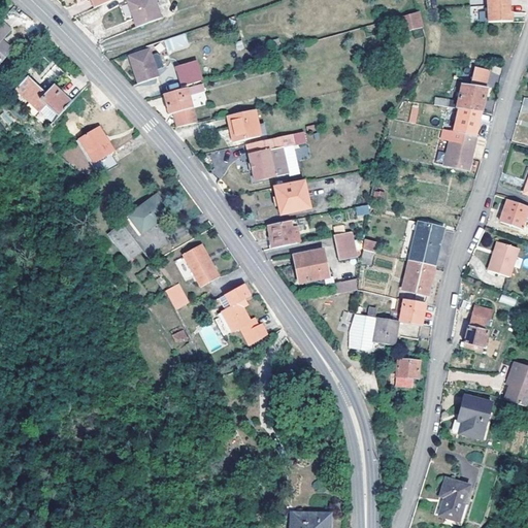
[(137,26),(160,17),(154,4),(157,2),(159,6),(166,3),(164,0),(132,0),(127,3),(137,26)]
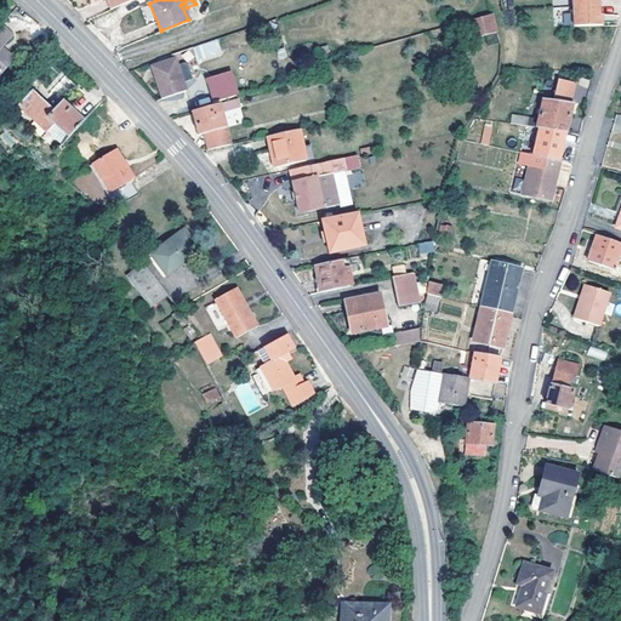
[(573,0),(573,29),(600,29),(600,17),(598,17),(598,0),(573,0)]
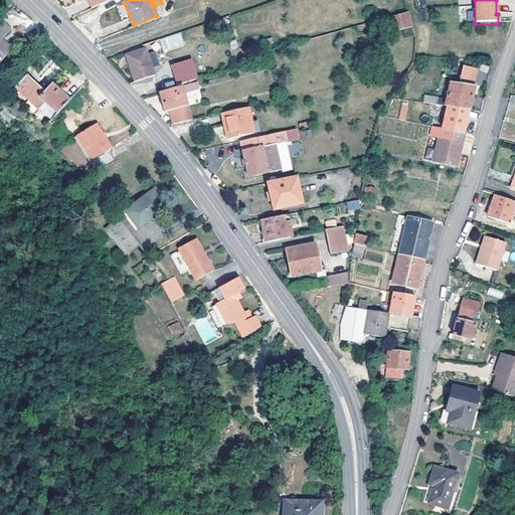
[(412,26),(407,12),(389,17),(393,32),(412,26)]
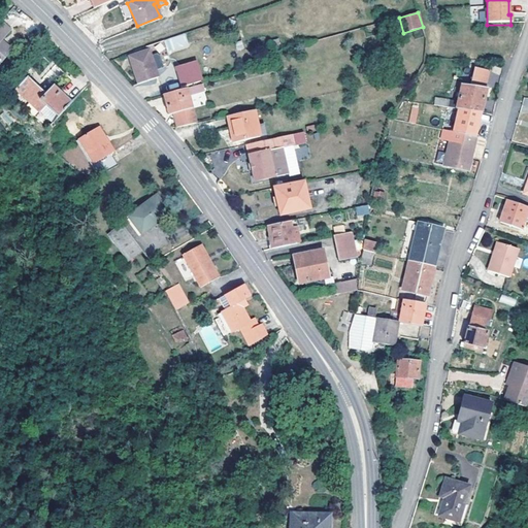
[(0,39),(9,29),(1,21),(0,21),(0,58),(8,50),(0,40),(0,39)]
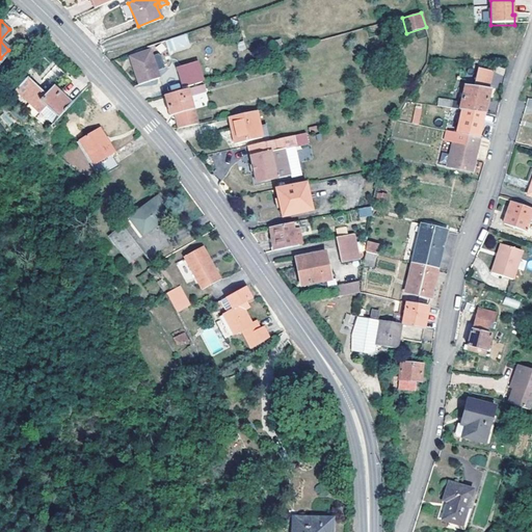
[(180,35),(157,44),(161,54),(182,46),(180,35)]
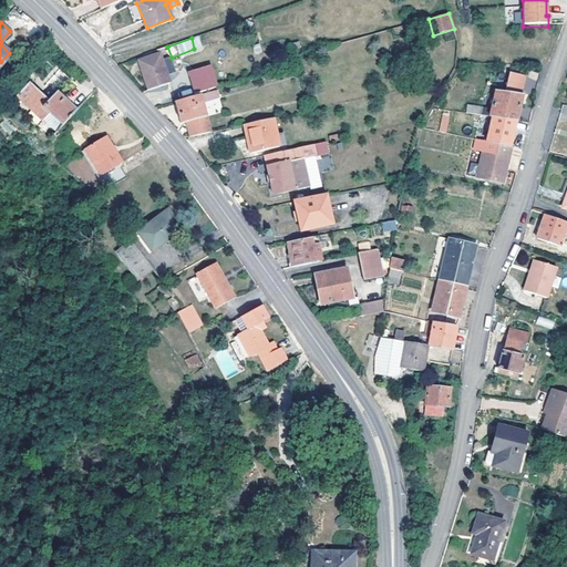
[(147,90),(168,84),(160,54),(140,61),(147,90)]
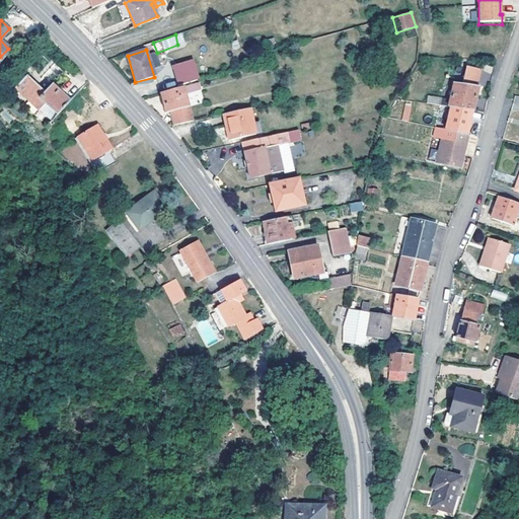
[(187,62),(193,82),(212,76),(207,57),(187,62)]
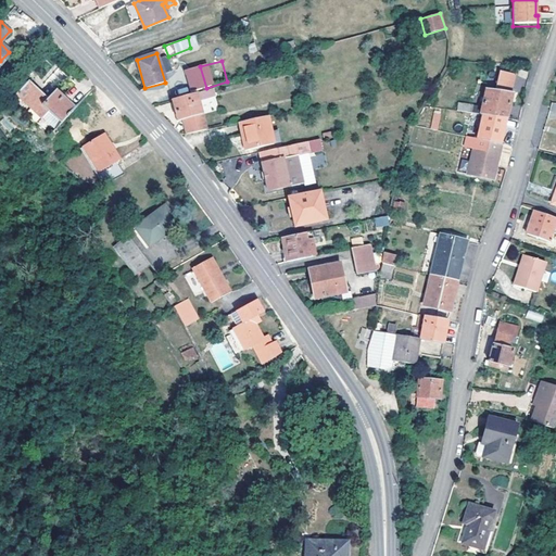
[(28,81),(16,95),(42,117),(48,112),(61,123),(73,110),(53,92),(47,98),(28,81)]
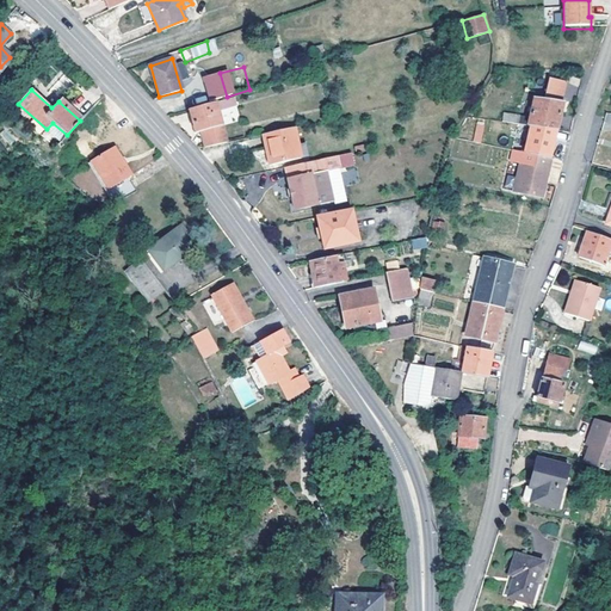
[(535,97),(529,124),(556,130),(563,103),(535,97)]
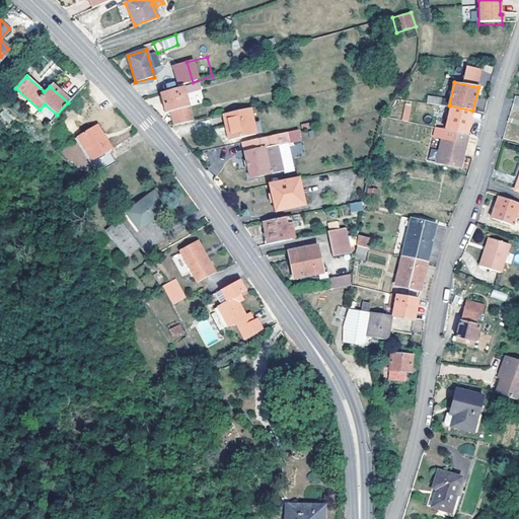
[(173,125),(192,122),(184,93),(200,89),(198,83),(161,93),(166,113),(170,112),(173,125)]
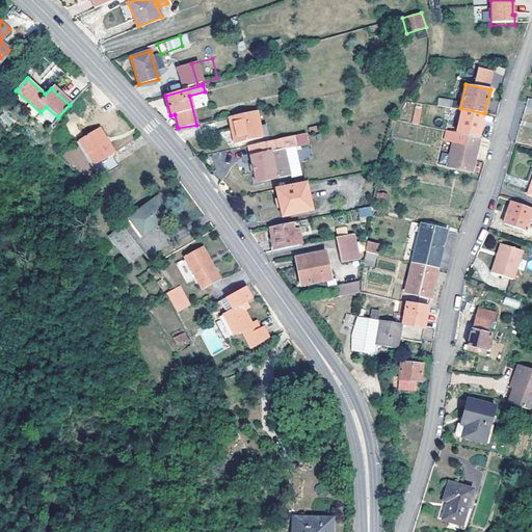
[(413,124),(420,125),(421,106),(414,106),(413,124)]
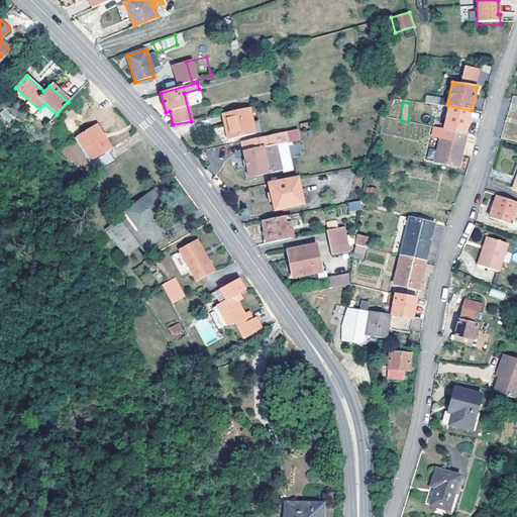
[(448,113),(444,129),(466,134),(471,110),(447,105),(439,104),(438,109),(448,113)]
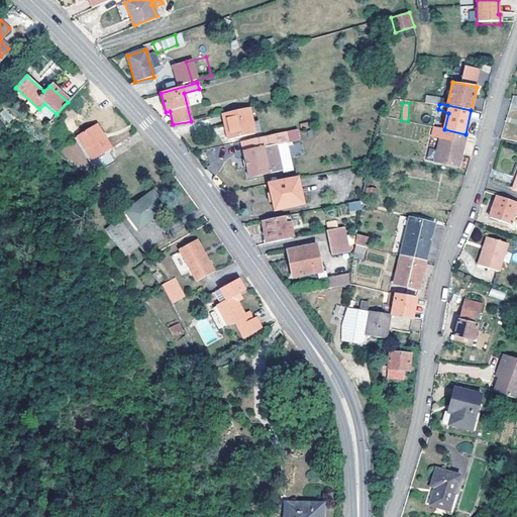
[(253,123),(249,108),(223,113),(229,139),(255,134),(262,132),(260,122),(253,123)]
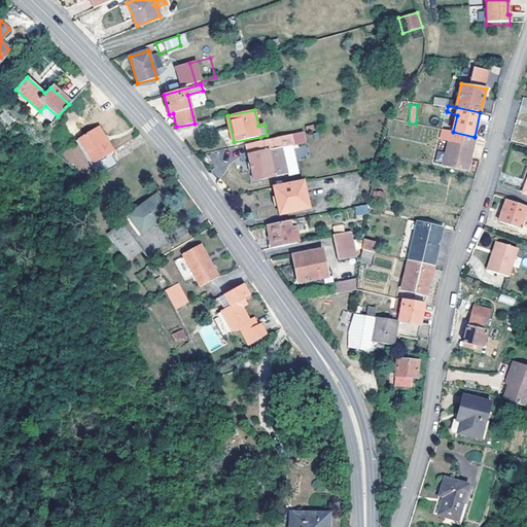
[(117,164),(109,151),(111,149),(97,128),(77,140),(96,168),(101,174),(117,164)]
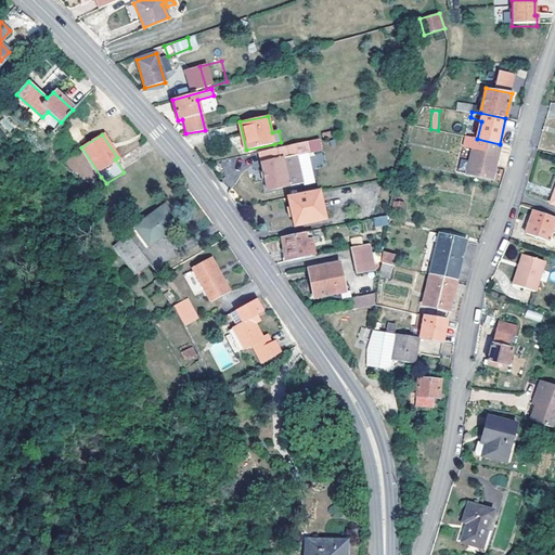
[(470,162),(494,167),(500,144),(477,139),(466,137),(464,147),(474,151),(470,162)]
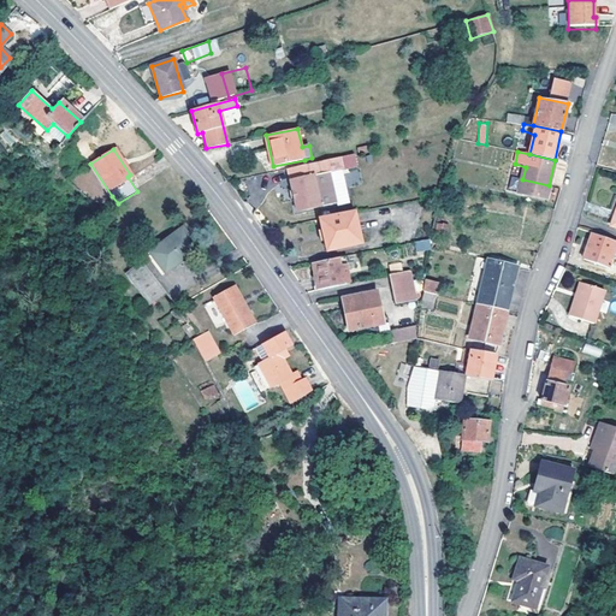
[(306,165),(286,170),(296,211),(336,202),(330,172),(356,166),(354,154),(315,163),(306,165)]
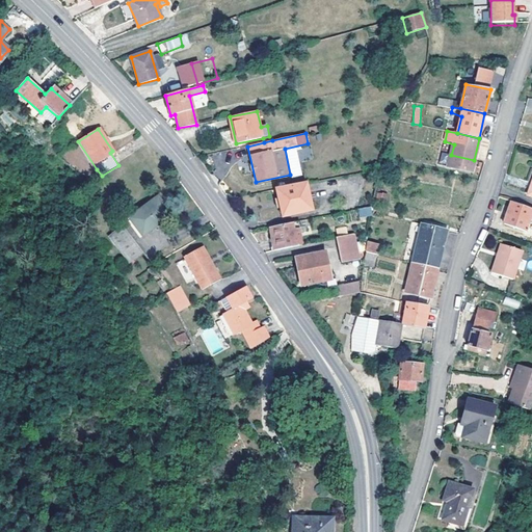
[(75,143),(95,171),(97,169),(78,141),(75,143)]
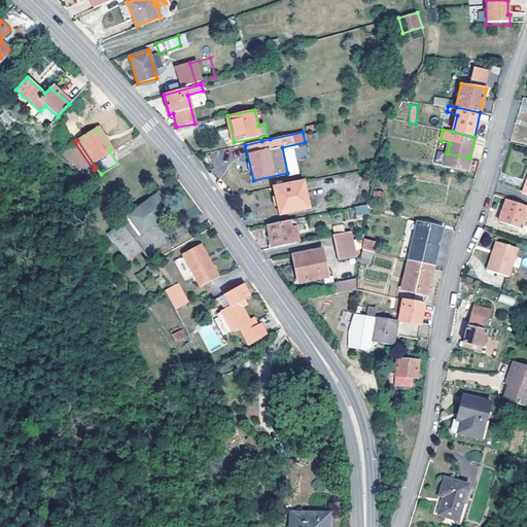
[(309,156),(306,144),(294,147),(297,160),(309,156)]
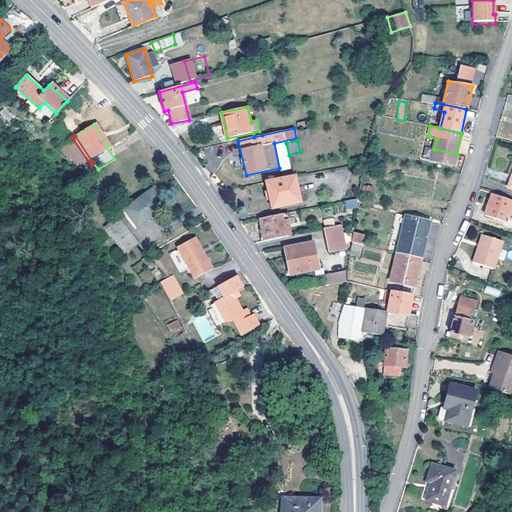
[(422,158),(429,159),(431,147),(424,146),(422,158)]
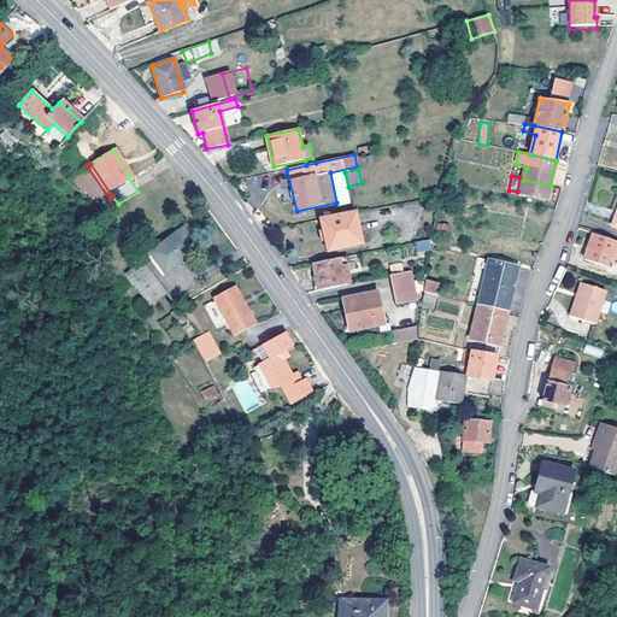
[(546,200),(550,186),(523,180),(519,193),(546,200)]
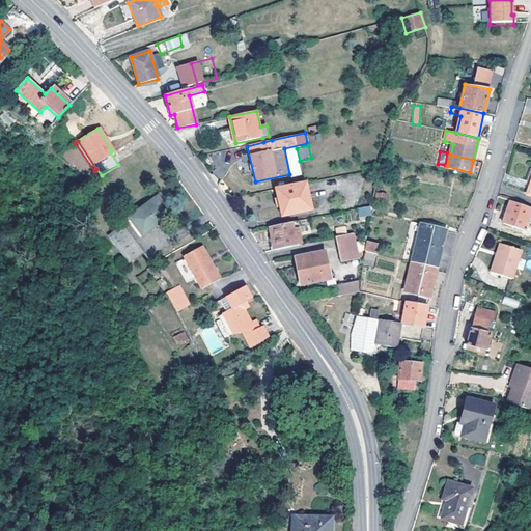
[(311,211),(306,183),(276,189),(281,217),(311,211)]
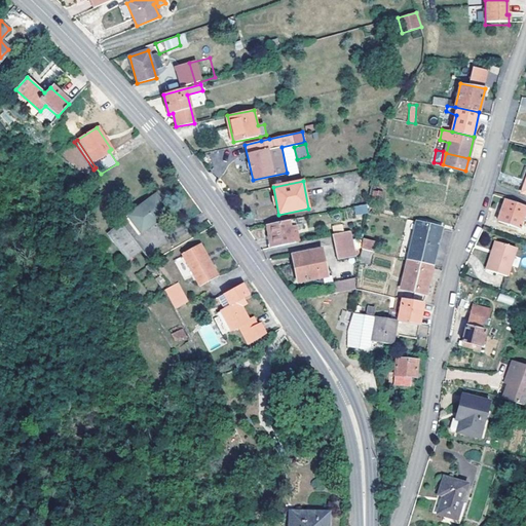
[(373,190),(371,198),(382,201),(385,193),(373,190)]
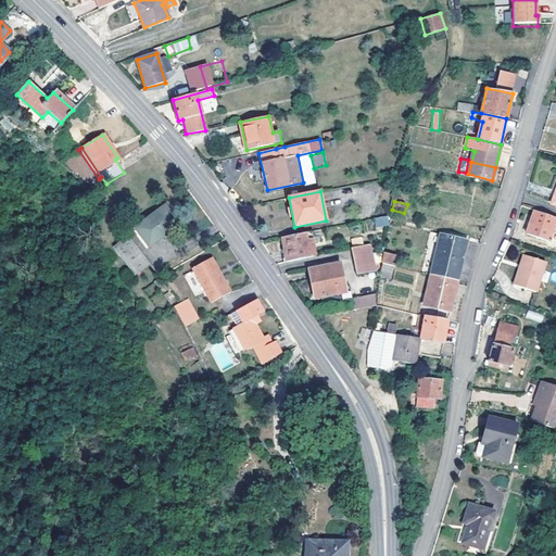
[(165,205),(136,227),(149,247),(178,225),(165,205)]
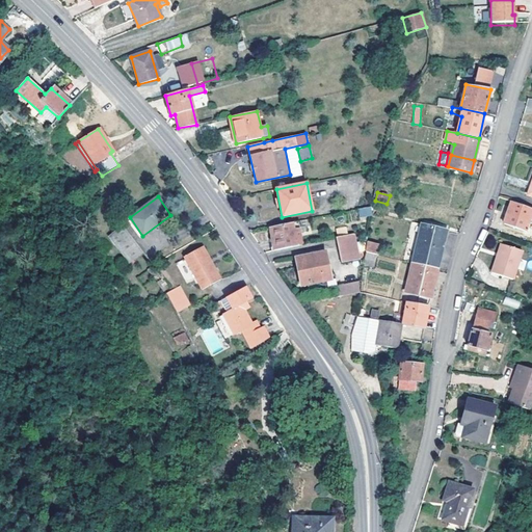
[(531,212),(531,208),(511,203),(504,224),(526,232),(531,212)]
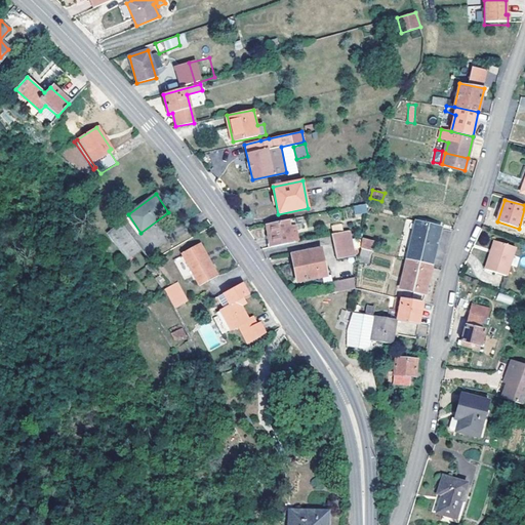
[(363,204),(353,206),(355,213),(364,212),(363,204)]
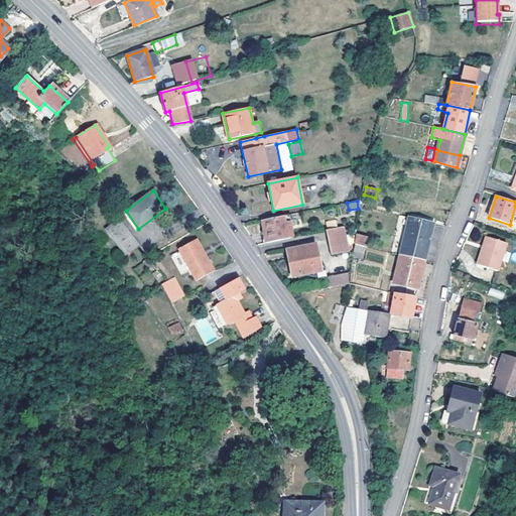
[(413,206),(409,219),(433,224),(435,211),(413,206)]
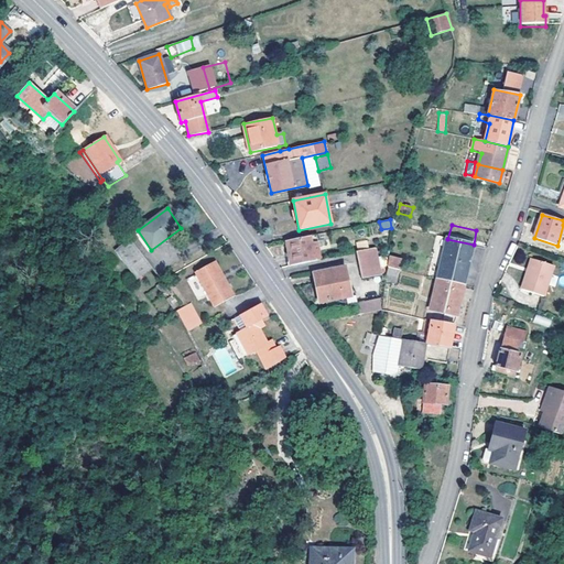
[(316,235),(308,237),(312,252),(320,250),(316,235)]
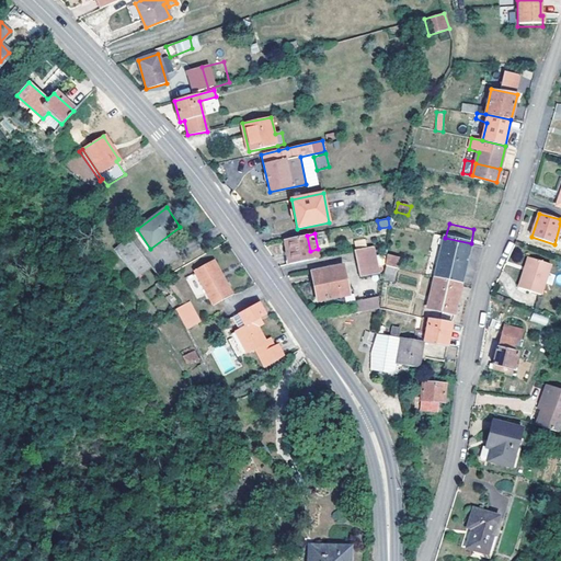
[(307,236),(284,240),(289,265),(319,259),(318,249),(310,251),(307,236)]
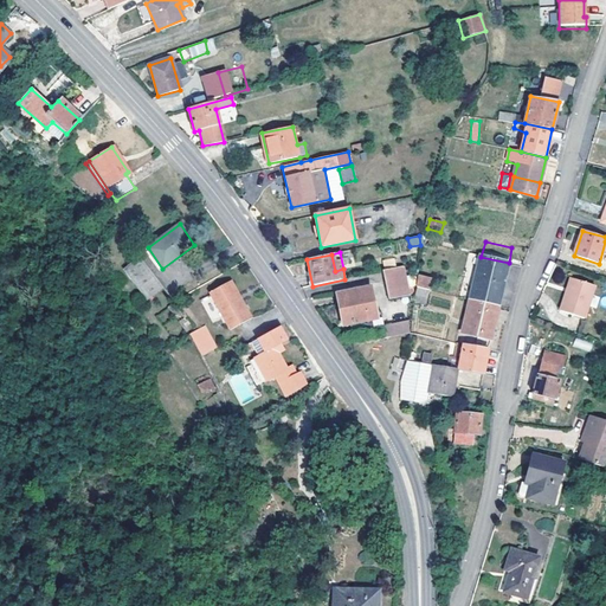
[(470,300),(500,307),(509,263),(481,257),(470,300)]
